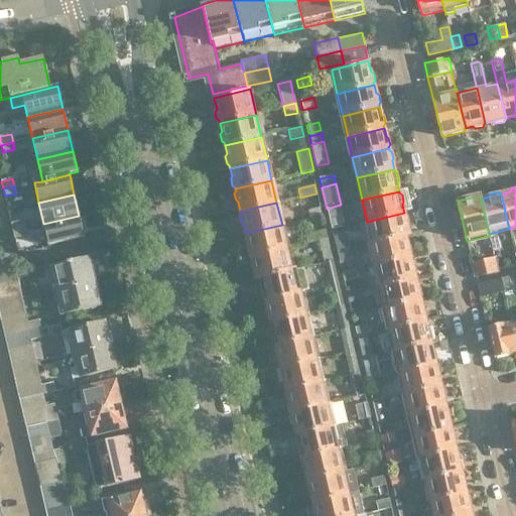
[(341,205),(327,209),(332,231),(346,228),(341,205)]
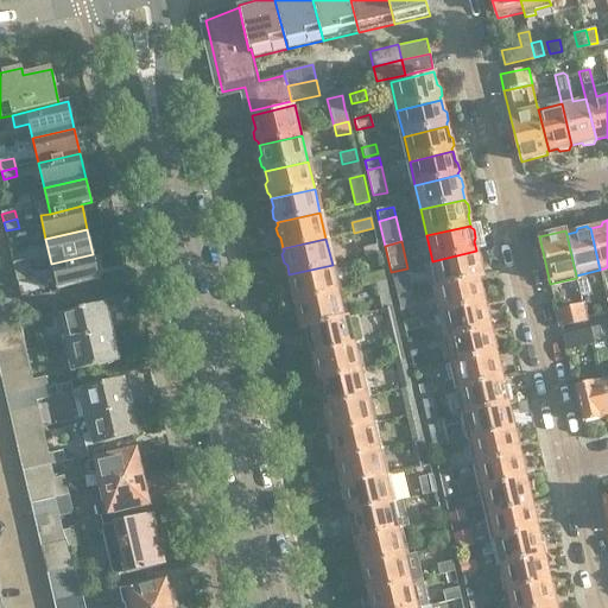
[(365,258),(380,254),(378,245),(362,248),(365,258)]
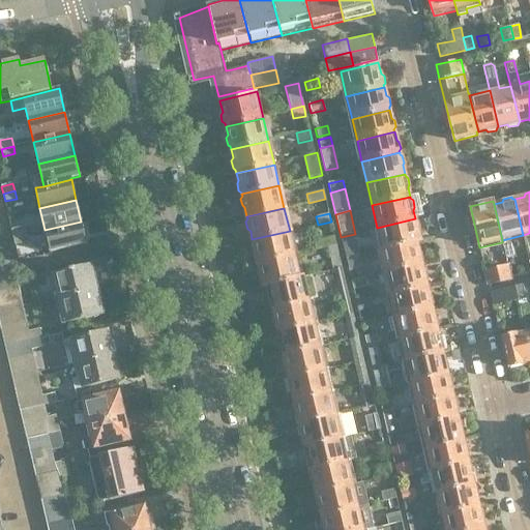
[(415,218),(377,228),(382,249),(416,242),(420,241),(418,231),(419,229),(418,222),(415,219),(415,218)]
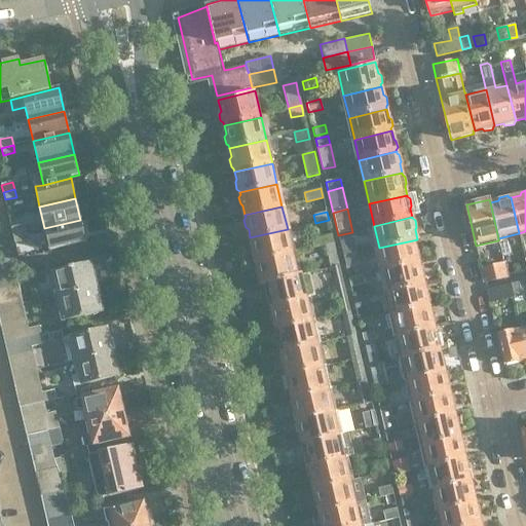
[(80,220),(44,228),(49,250),(85,241),(80,220)]
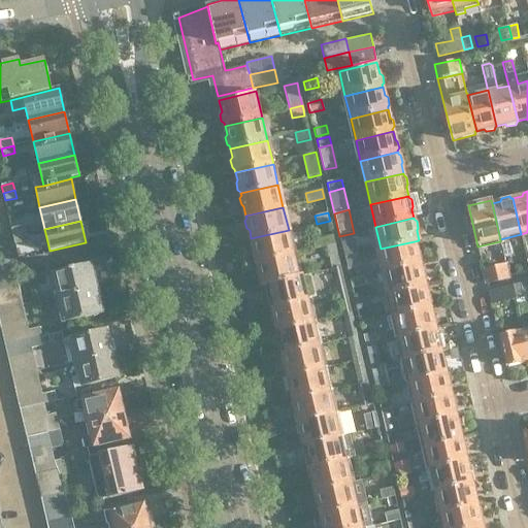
[(23,226),(11,229),(13,237),(25,234),(23,226)]
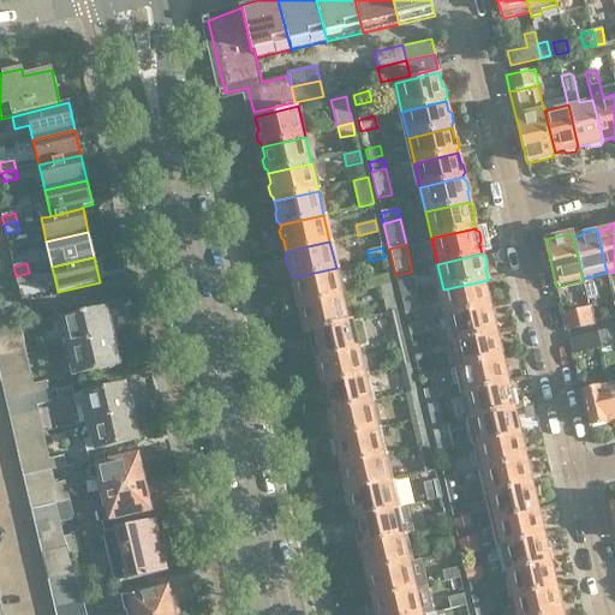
[(336,268),(292,278),(293,281),(292,284),(293,292),(297,294),(299,304),(342,294),(336,268)]
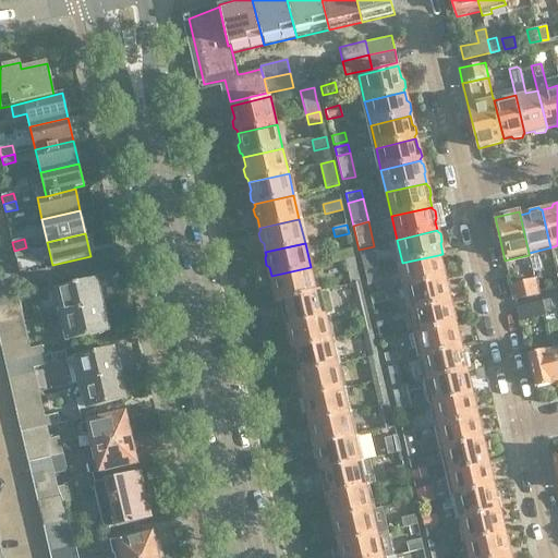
[(26,247),(14,251),(15,258),(28,255),(26,247)]
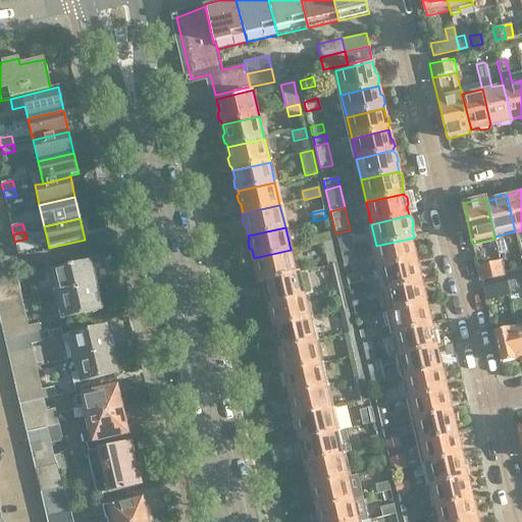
[(322,243),(331,241),(329,232),(317,236),(309,243),(310,246),(322,243)]
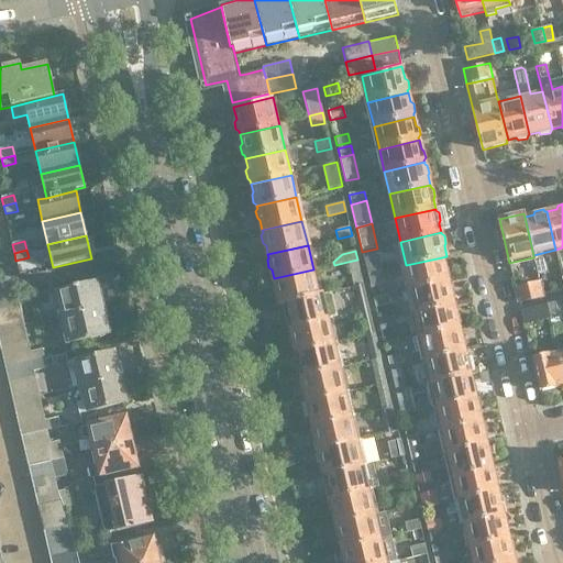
[(364,260),(367,275),(383,271),(378,256),(364,260)]
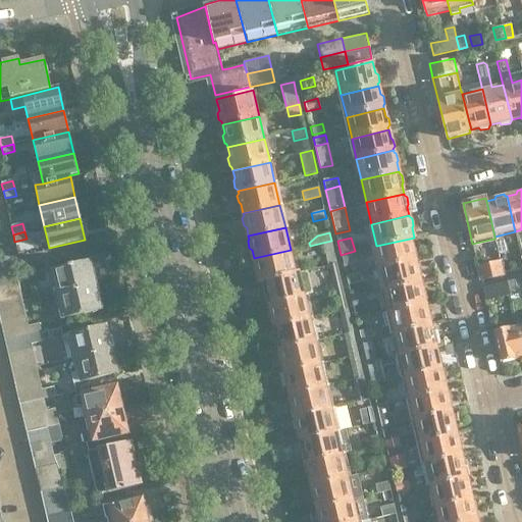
[(376,246),(372,247),(377,269),(415,260),(414,258),(416,256),(414,250),(412,248),(410,239),(376,246)]
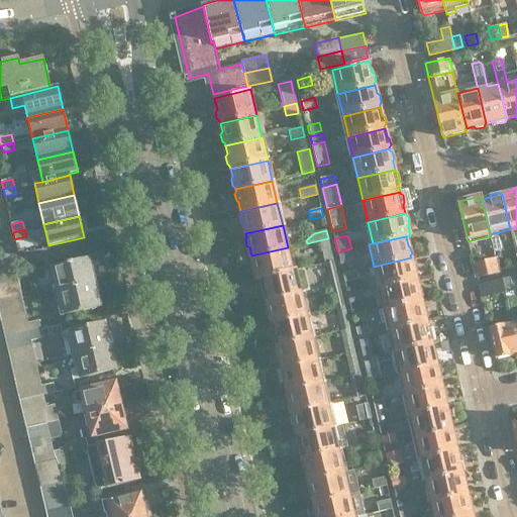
[(333,261),(328,238),(319,240),(324,264),(333,261)]
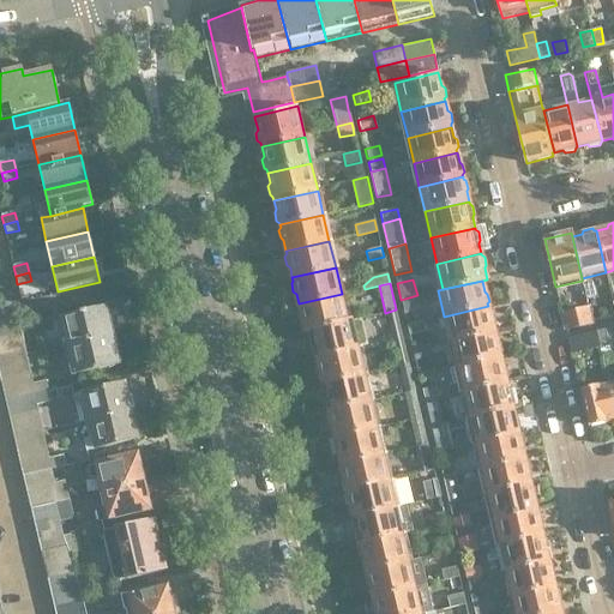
[(593,284),(583,287),(587,298),(595,296),(593,284)]
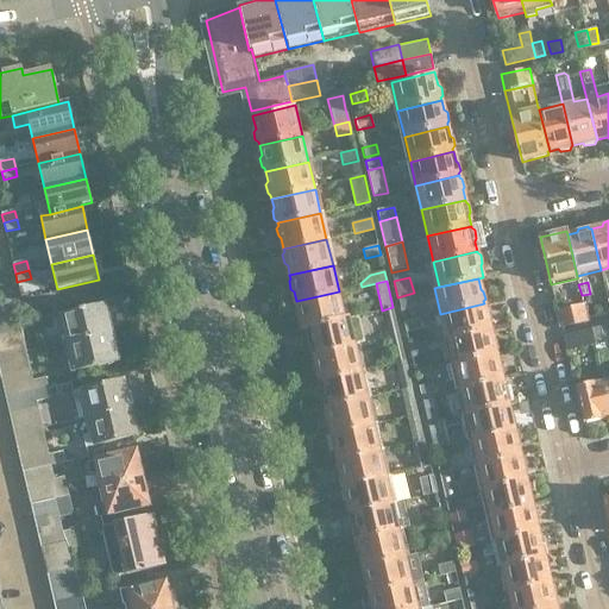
[(339,292),(296,301),(296,305),(295,307),(296,316),(300,318),(302,330),(307,328),(345,316),(339,292)]
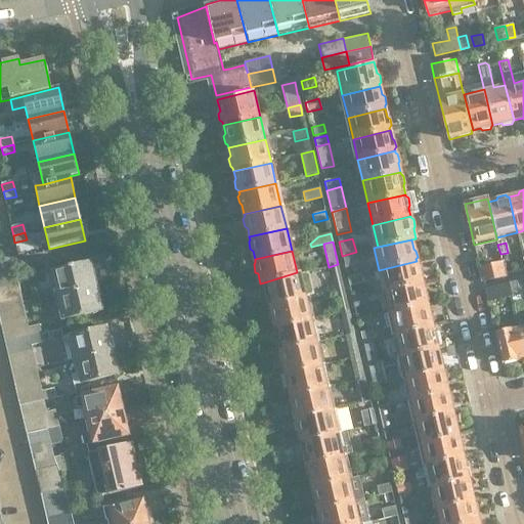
[(356,252),(342,256),(345,269),(359,265),(356,252)]
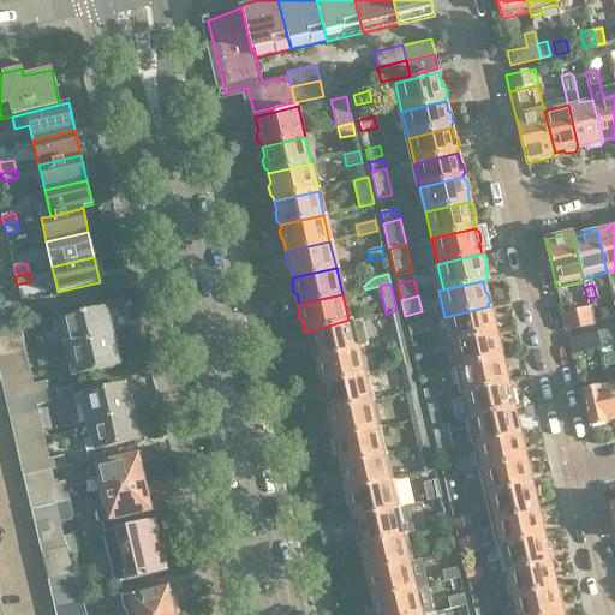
[(489,306),(445,317),(451,342),(495,332),(494,330),(496,327),(494,318),(491,317),(489,306)]
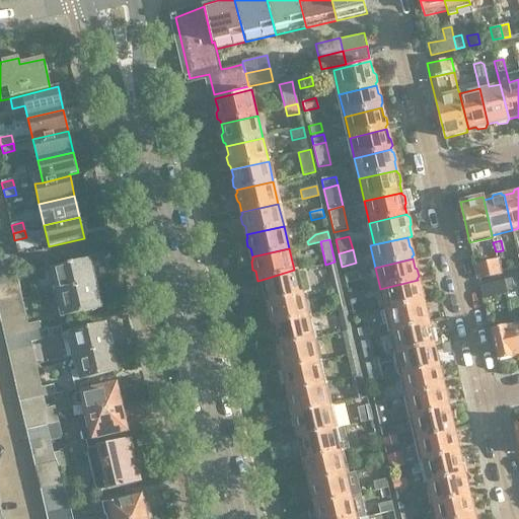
[(50,269),(51,274),(50,274),(55,293),(95,284),(89,260),(50,269)]
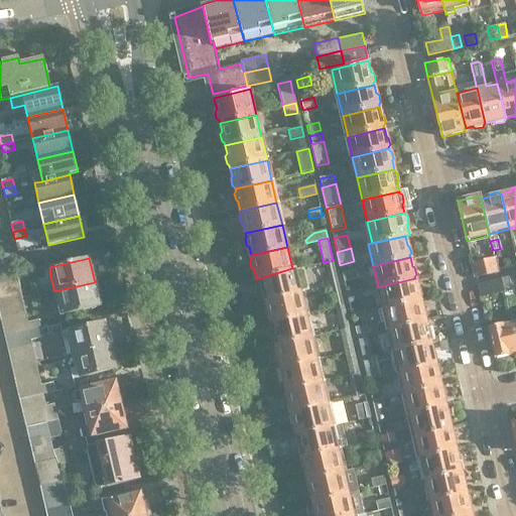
[(477,262),(472,263),(475,277),(481,275),(481,277),(499,272),(495,258),(477,262)]
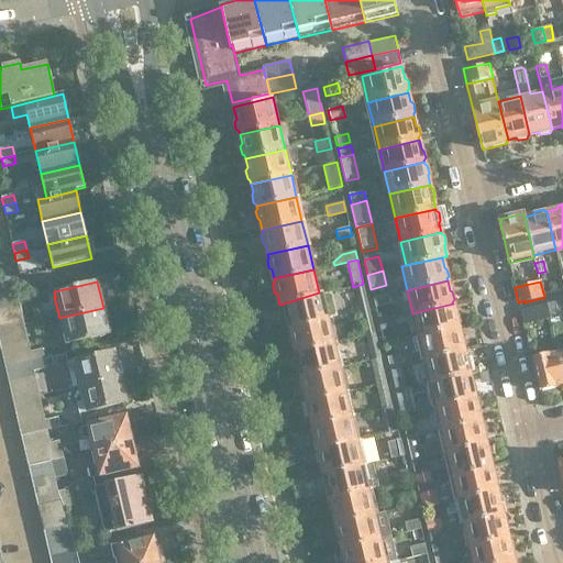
[(370,309),(363,284),(353,287),(360,311),(370,309)]
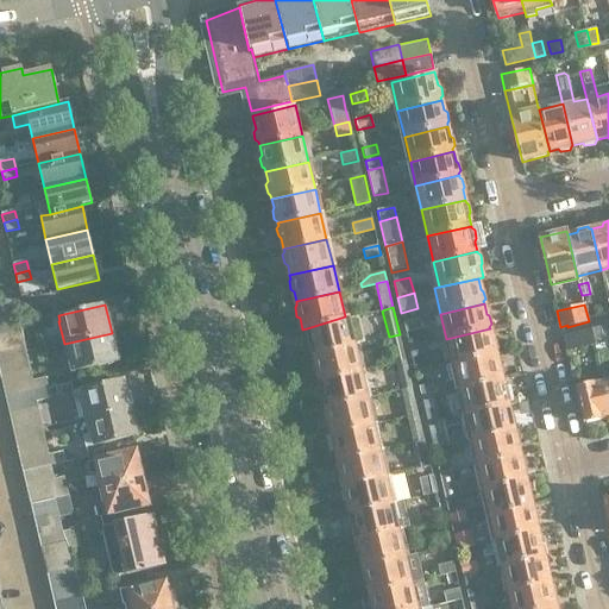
[(18,315),(0,318),(0,336),(22,331),(18,315)]
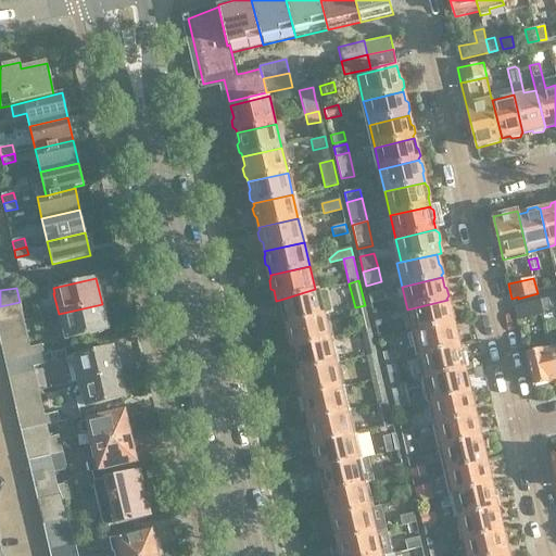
[(315,289),(280,300),(281,304),(279,307),(281,314),(283,316),(286,324),(326,315),(319,288),(315,289)]
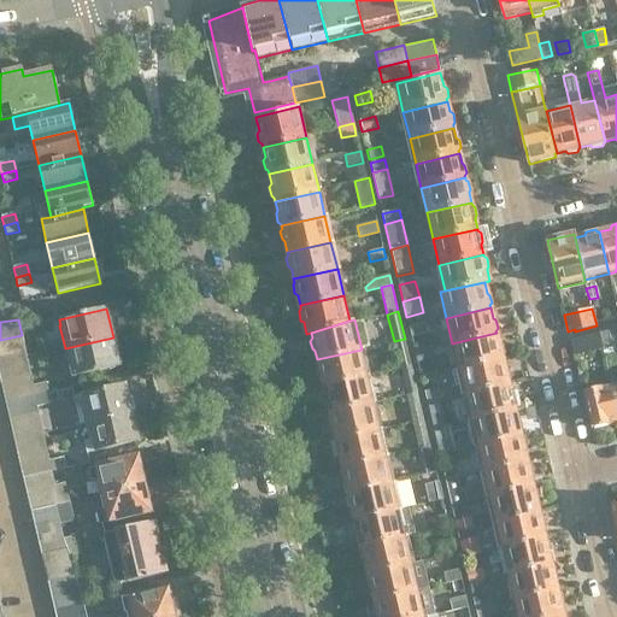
[(425,323),(409,328),(411,339),(428,334),(425,323)]
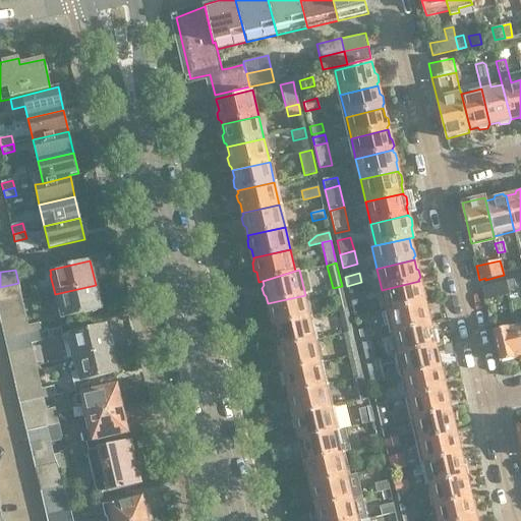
[(515,279),(507,281),(510,295),(511,298),(519,296),(515,279)]
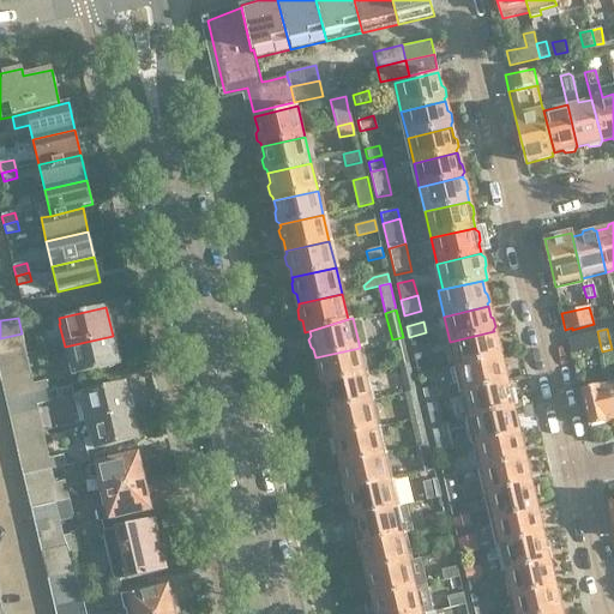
[(494,331),(450,342),(456,367),(500,357),(499,355),(501,351),(499,344),(497,343),(494,331)]
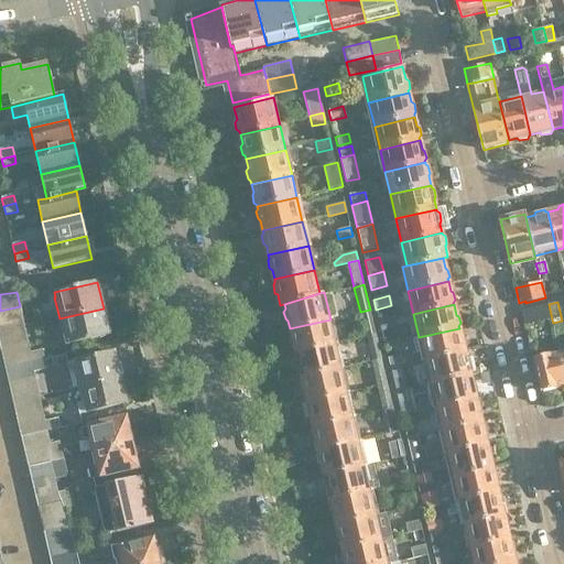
[(527,310),(521,311),(524,325),(531,324),(552,320),(549,304),(527,310)]
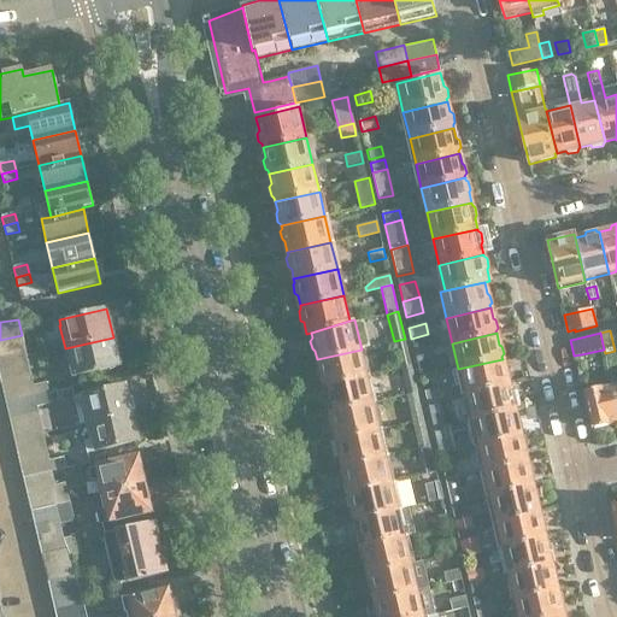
[(22,335),(0,340),(0,356),(25,351),(22,335)]
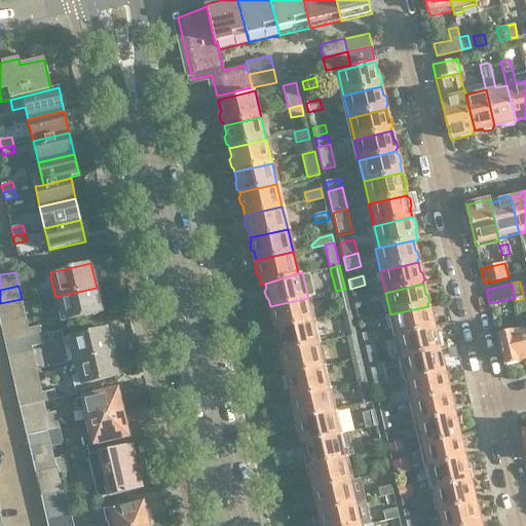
[(97,288),(55,297),(60,317),(61,316),(62,322),(102,312),(97,288)]
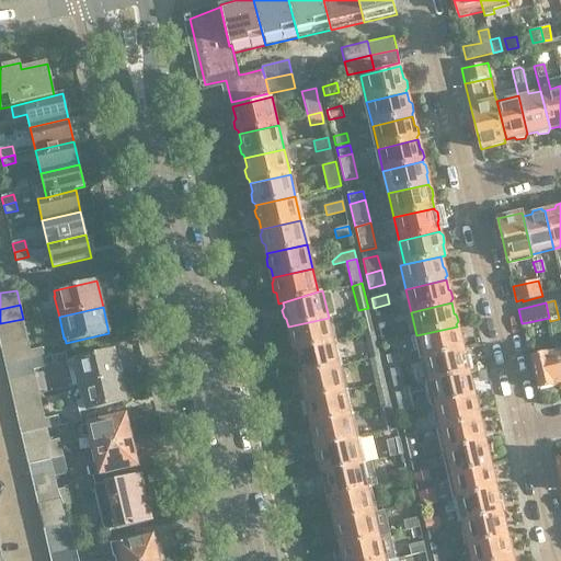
[(374,332),(368,308),(358,310),(364,334),(374,332)]
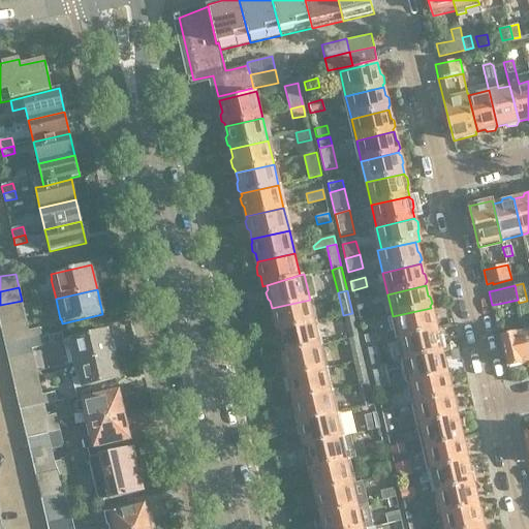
[(310,300),(272,308),(273,311),(271,314),(273,320),(275,321),(278,333),(315,323),(310,300)]
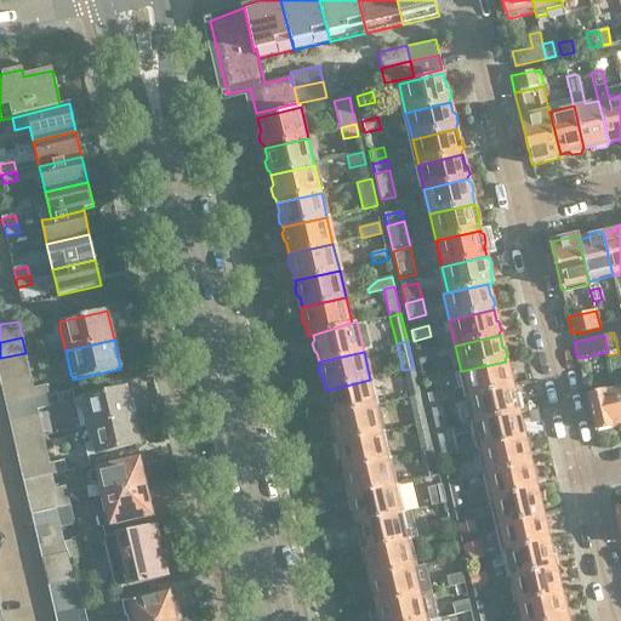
[(434,352),(417,355),(421,368),(437,363),(434,352)]
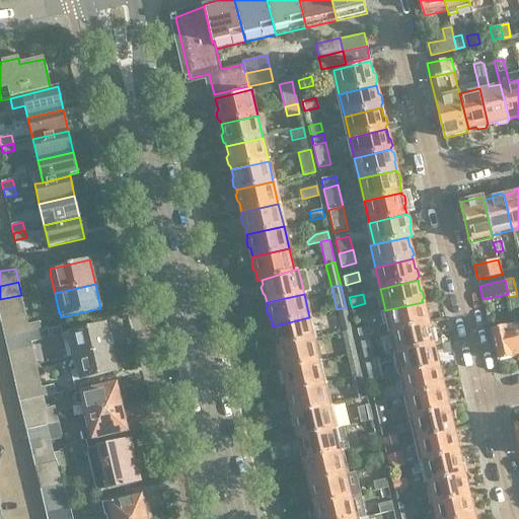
[(21,295),(0,299),(0,313),(24,308),(21,295)]
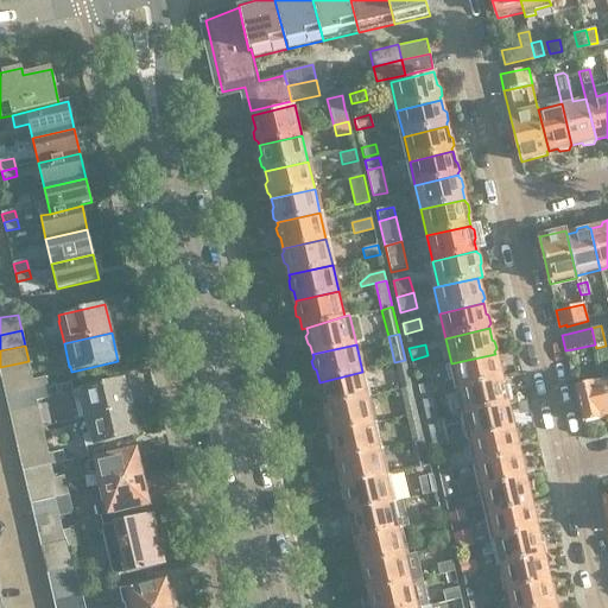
[(498,363),(495,354),(451,363),(444,366),(448,380),(455,379),(457,388),(501,378),(500,375),(502,373),(501,366),(498,363)]
